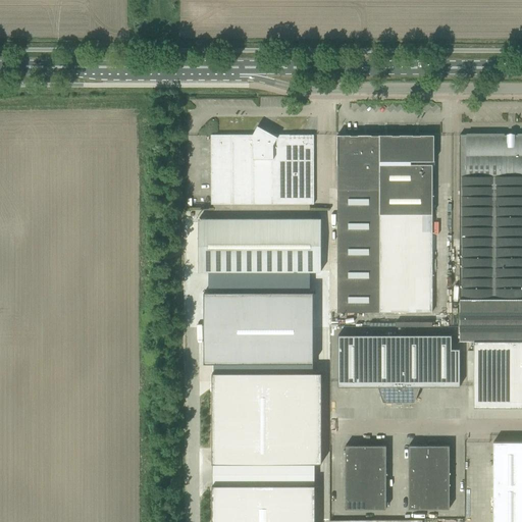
[(211,135),(211,206),(313,206),(313,135),(211,135)]
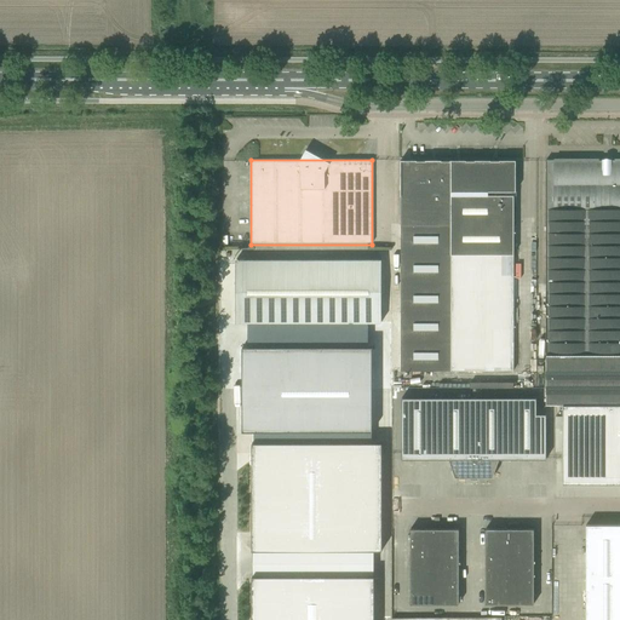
[(514,371),(514,254),(514,191),(516,191),(515,160),(499,160),(499,161),(491,161),(491,160),(475,160),(475,161),(466,161),(466,160),(449,160),(449,161),(441,161),(441,160),(425,160),(425,161),(417,161),(417,160),(400,160),(400,196),(401,196),(401,371),(514,371)]
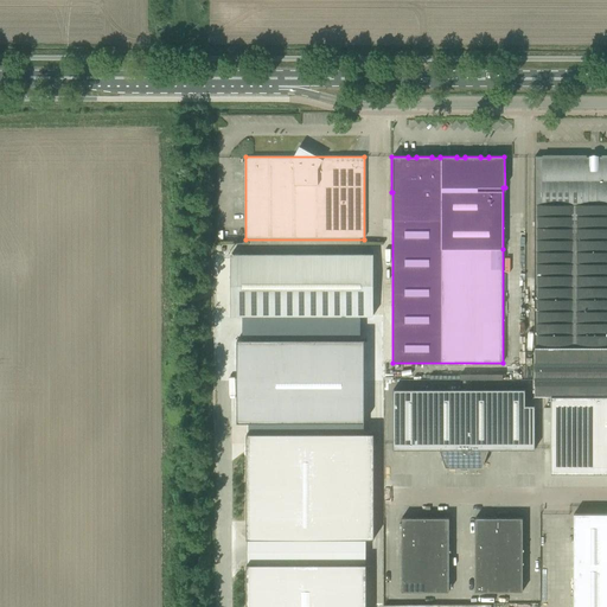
[(532,223),(532,227),(535,227),(535,396),(550,396),(606,395),(606,157),(535,157),(535,223),(532,223)]
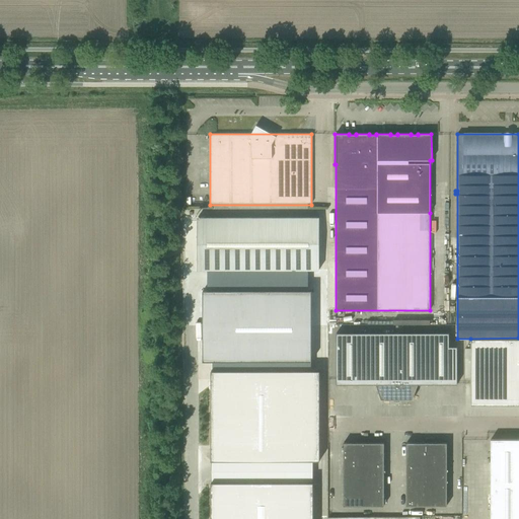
[(307,217),(198,218),(198,270),(210,270),(308,270),(319,270),(319,217),(307,217)]
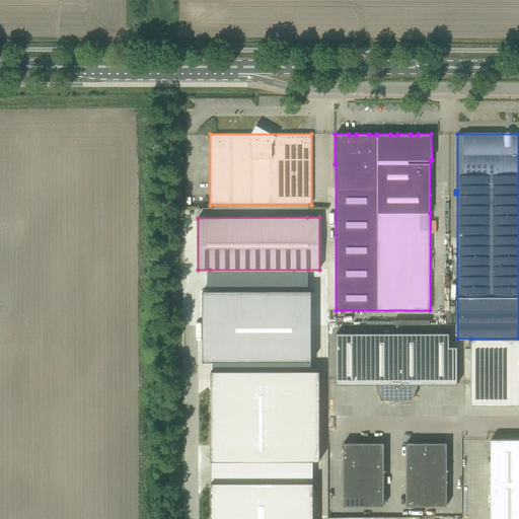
[(210,290),(205,290),(205,361),(225,361),(311,361),(311,311),(311,290),(308,290),(210,290)]
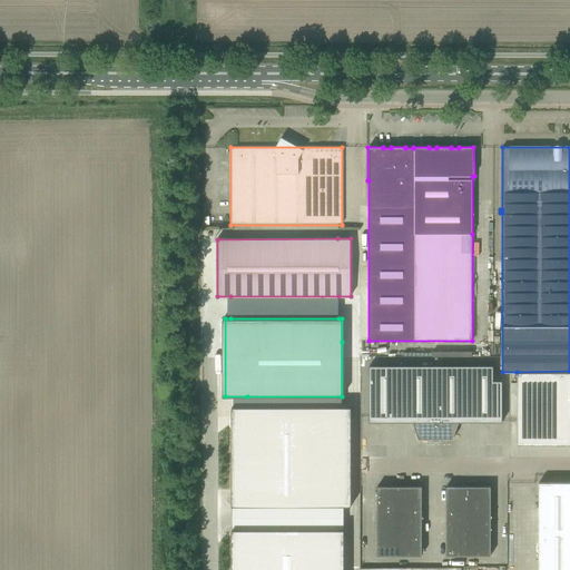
[(369,365),(369,422),(412,422),(418,439),(453,439),(459,422),(502,422),(502,381),(493,381),(493,365),(369,365)]
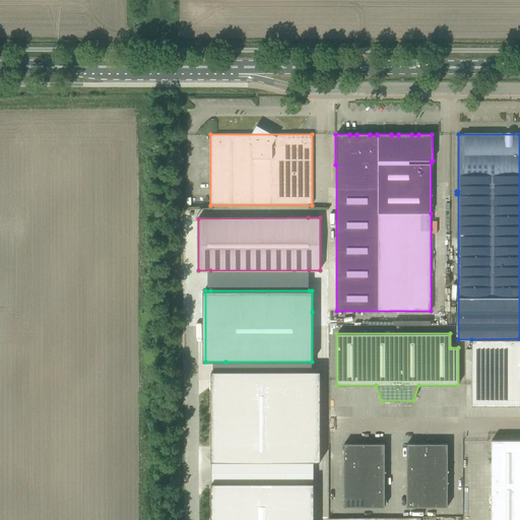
[(519,338),(471,339),(471,406),(472,406),(519,405),(519,338)]
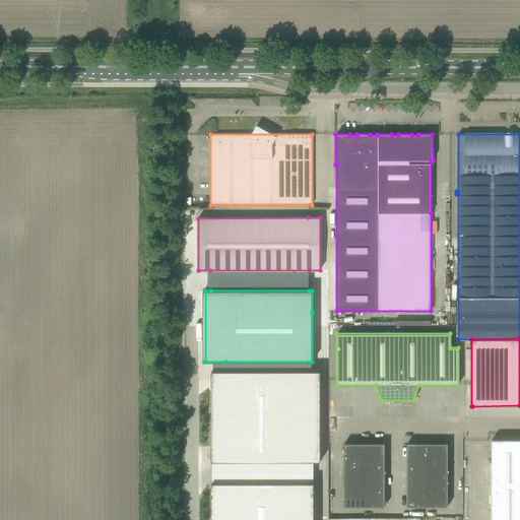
[(320,369),(211,369),(211,462),(320,462),(320,369)]
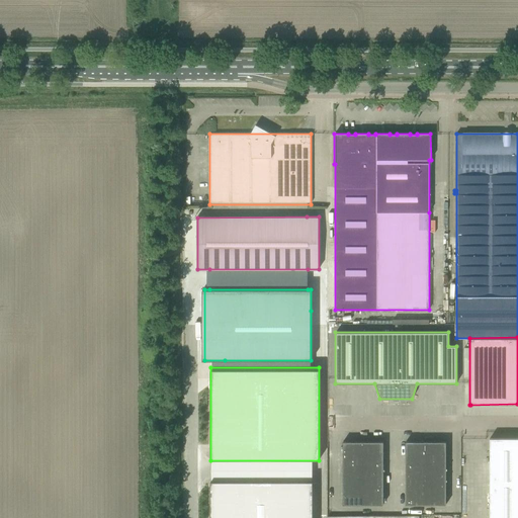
[(517,517),(517,438),(490,438),(489,517),(517,517)]
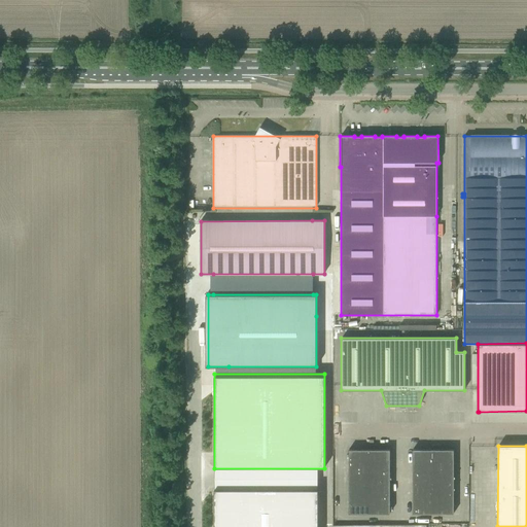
[(348,513),(389,513),(389,450),(349,450),(348,513)]
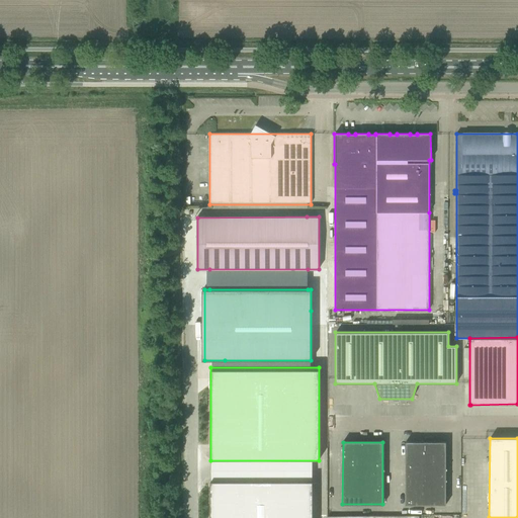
[(405,504),(445,504),(445,442),(405,442),(405,504)]
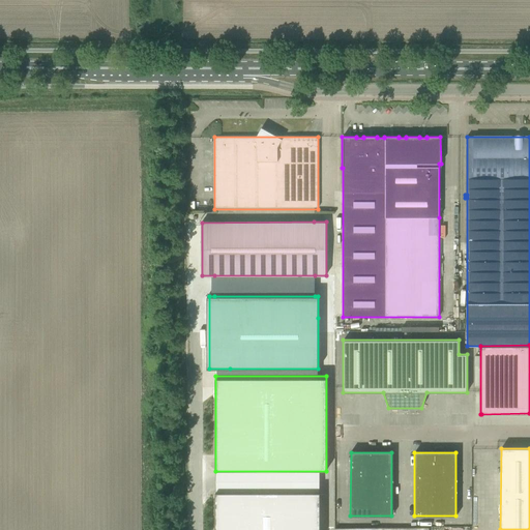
[(319,529),(320,493),(215,493),(214,529),(319,529)]
